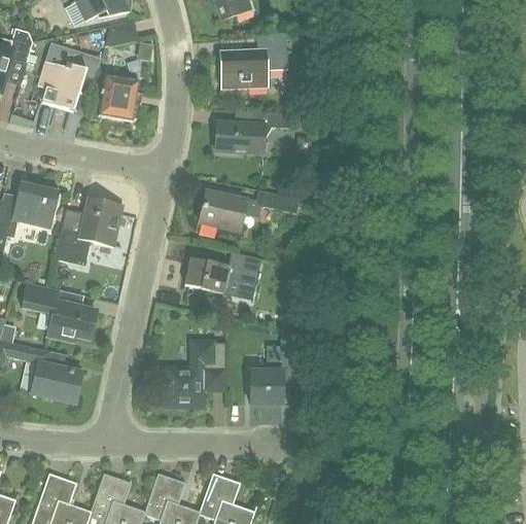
[(75,26),(85,21),(106,10),(109,15),(130,11),(124,0),(62,0),(75,26)]
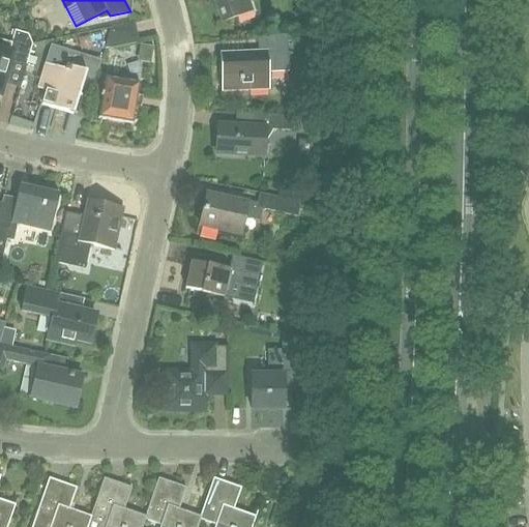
[(214,0),(223,21),(254,9),(250,0),(214,0)]
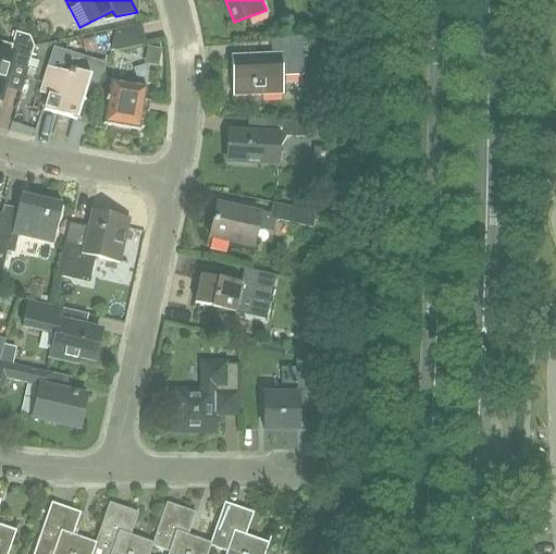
[(116,26),(110,50),(119,48),(146,41),(141,21),(116,26)]
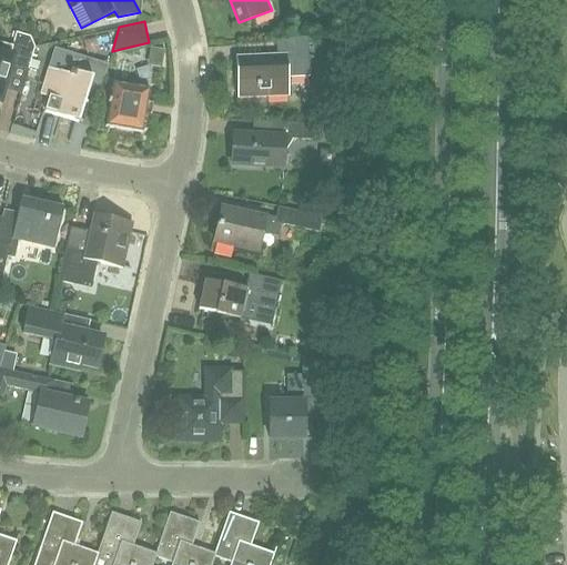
[(0,99),(1,100),(12,61),(30,67),(36,46),(31,34),(17,30),(12,43),(0,39),(0,99)]
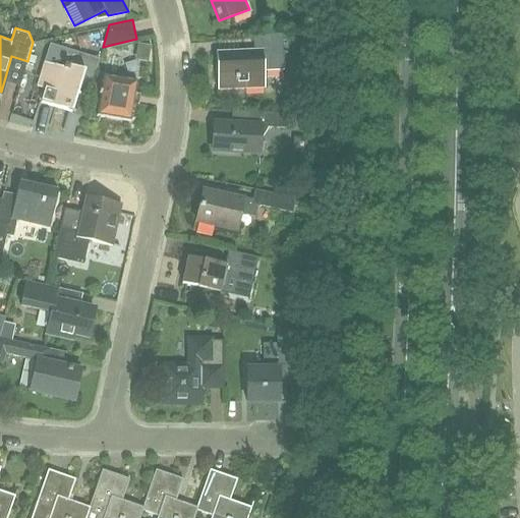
[(283,32),(253,35),(254,49),(218,51),(220,88),(265,85),(264,69),(284,68),(283,32)]
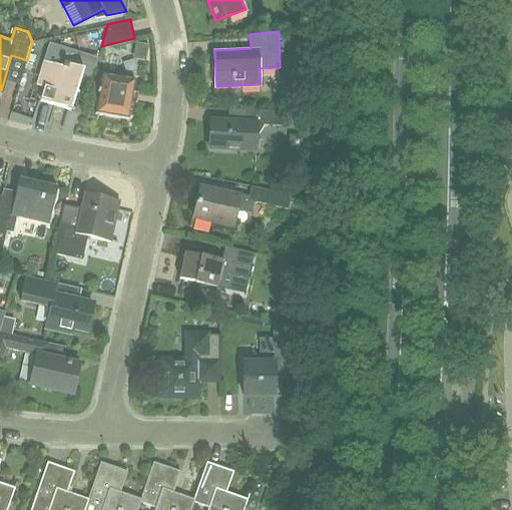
[(44,59),(36,83),(44,86),(40,99),(71,108),(72,105),(81,77),(84,79),(90,80),(97,56),(50,41),(45,59),(44,59)]
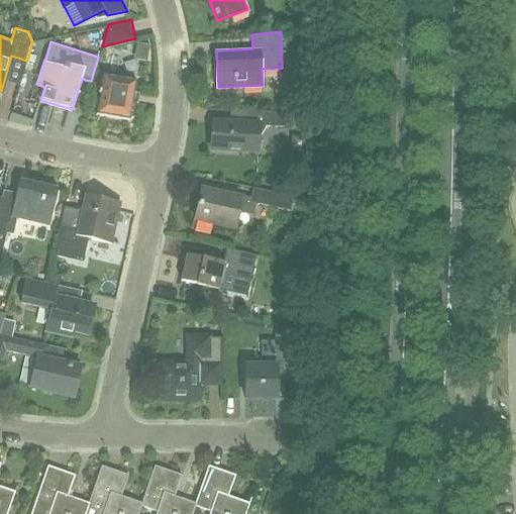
[(133,116),(136,101),(133,101),(136,79),(103,73),(97,112),(130,118),(131,115),(133,116)]
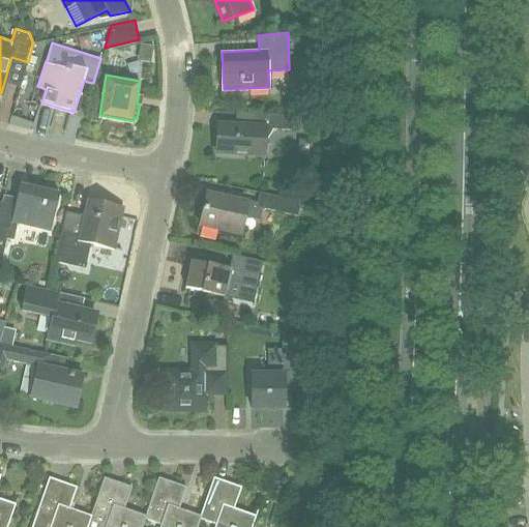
[(293,115),(258,113),(257,126),(219,124),(217,150),(262,153),(264,127),(292,129),(293,115)]
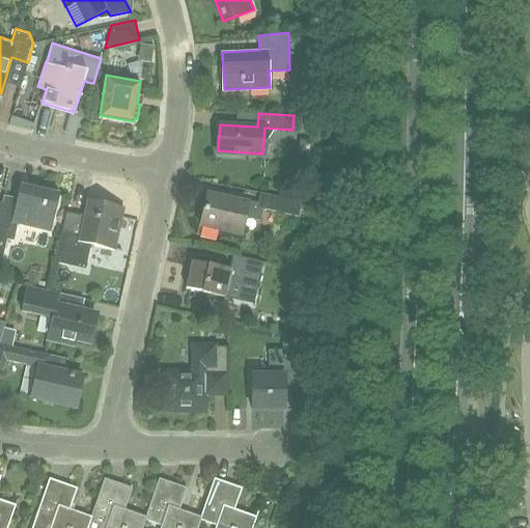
[(21,183),(18,196),(11,221),(51,229),(60,192),(21,183)]
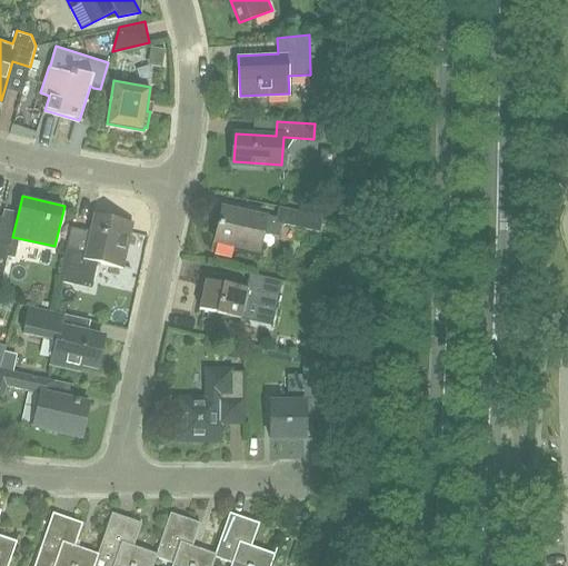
[(319,230),(322,215),(279,205),(276,219),(222,207),(215,239),(258,249),(262,231),(279,236),(282,221),(319,230)]
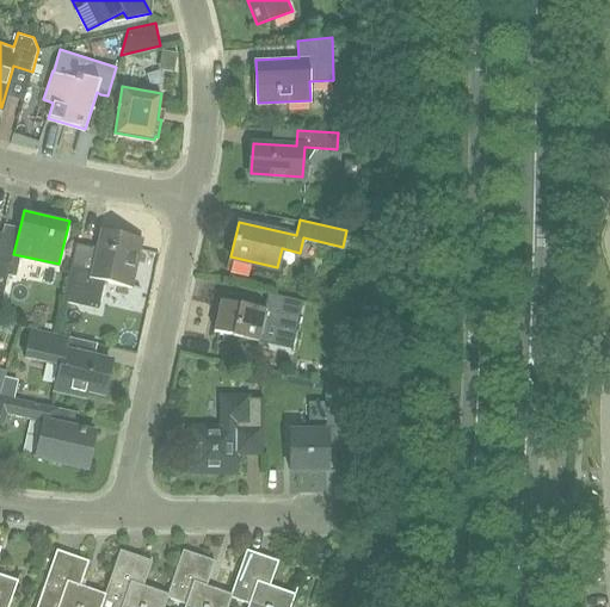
[(91,270),(71,265),(63,299),(99,308),(105,279),(128,284),(139,236),(100,228),(91,270)]
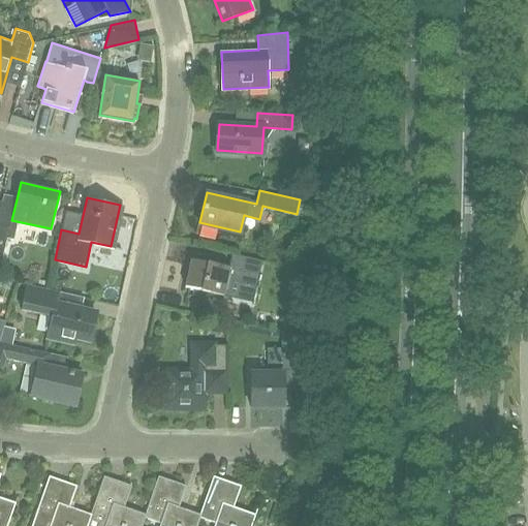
[(0,258),(3,259),(7,237),(10,225),(0,222),(0,258)]
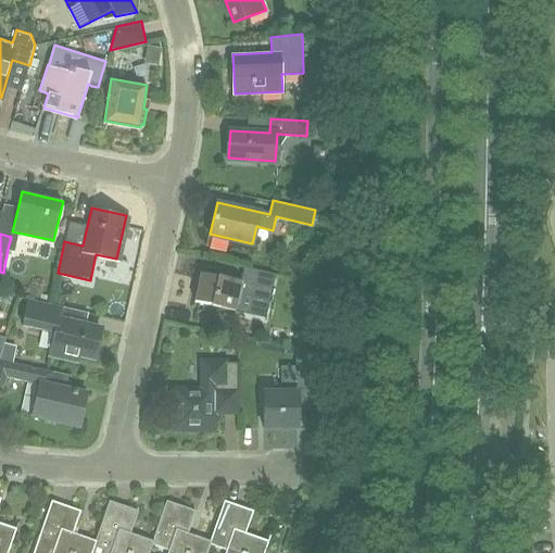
[(243,264),(243,265),(240,280),(201,271),(194,299),(235,309),(239,291),(269,299),(276,272),(243,264)]
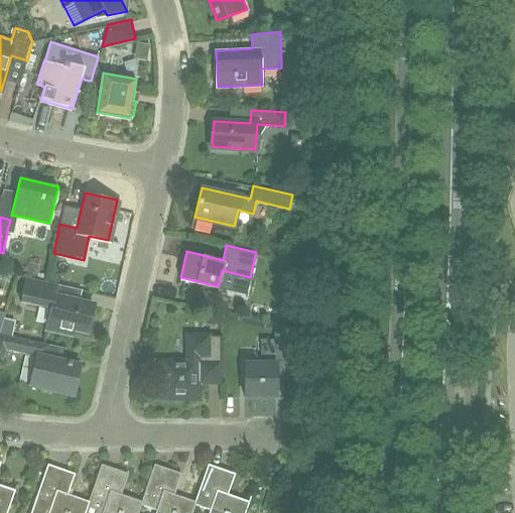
[(56,294),(58,283),(27,276),(21,299),(52,307),(47,328),(72,333),(73,328),(88,331),(94,303),(56,294)]
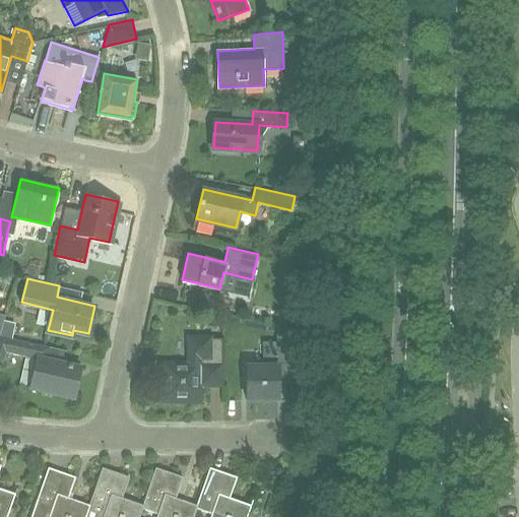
[(293,329),(277,326),(277,342),(263,342),(263,366),(247,366),(247,399),(278,400),(279,364),(293,364),(293,329)]
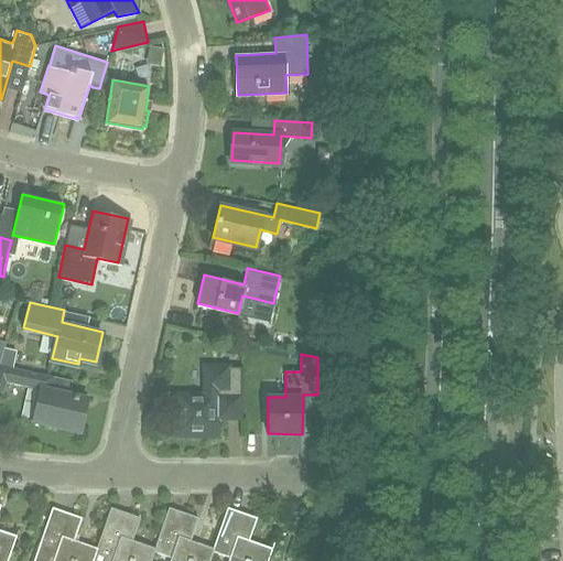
[(54,375),(0,363),(0,390),(3,391),(8,380),(41,388),(34,421),(80,430),(88,397),(51,389),(54,375)]
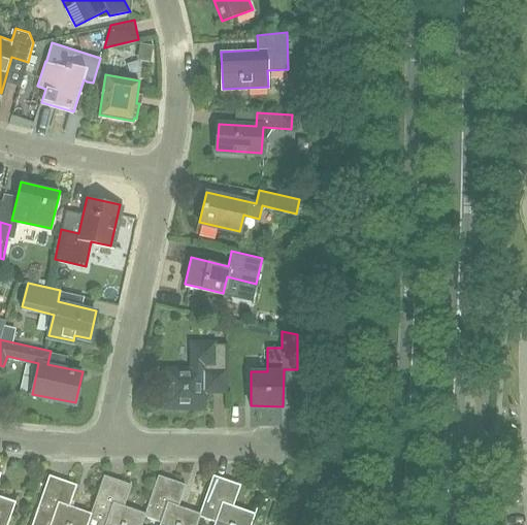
[(227,388),(227,342),(215,342),(215,340),(193,340),(193,369),(167,369),(167,405),(202,405),(202,388),(227,388)]
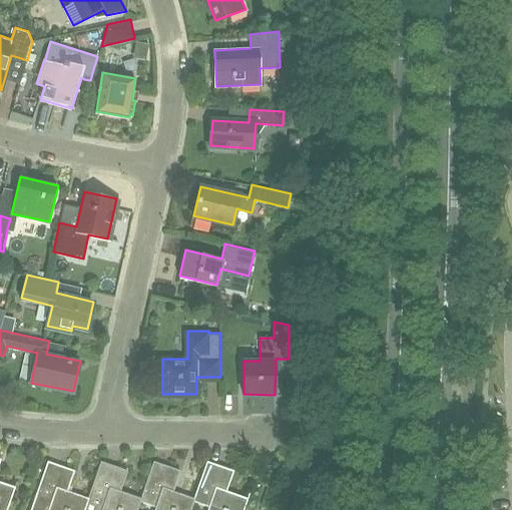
[(0,509),(7,509),(16,486),(0,480),(0,460),(1,458),(0,457),(0,509)]
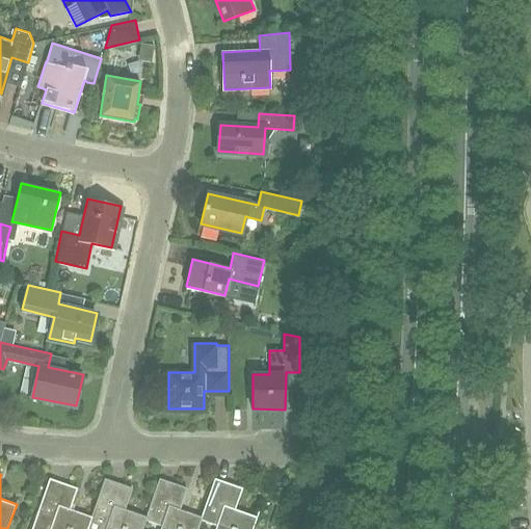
[(91,516),(86,528),(141,528),(142,528),(147,519),(148,516),(126,507),(133,486),(106,476),(91,516)]
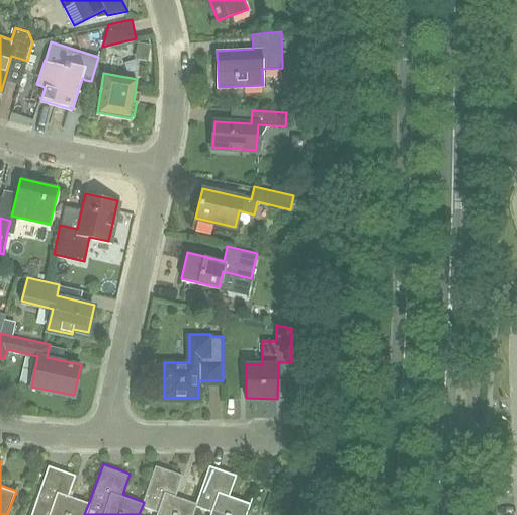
[(84,514),(89,502),(69,495),(76,475),(49,464),(29,514),(84,514)]
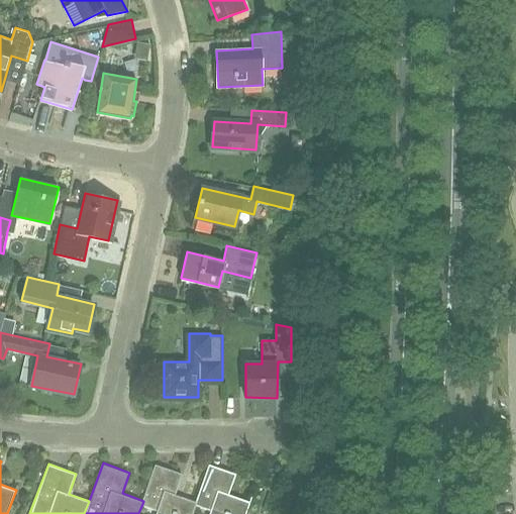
[(183,473),(157,464),(143,501),(142,504),(158,509),(156,513),(140,513),(138,513),(137,513),(191,513),(192,513),(195,504),(196,501),(176,494),(183,473)]
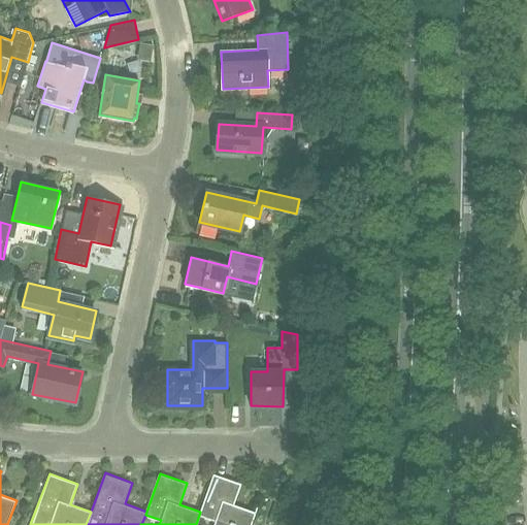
[(195,524),(251,524),(256,512),(234,504),(241,483),(213,473),(200,512),(199,515),(216,520),(213,524),(198,524),(196,524),(195,524)]
